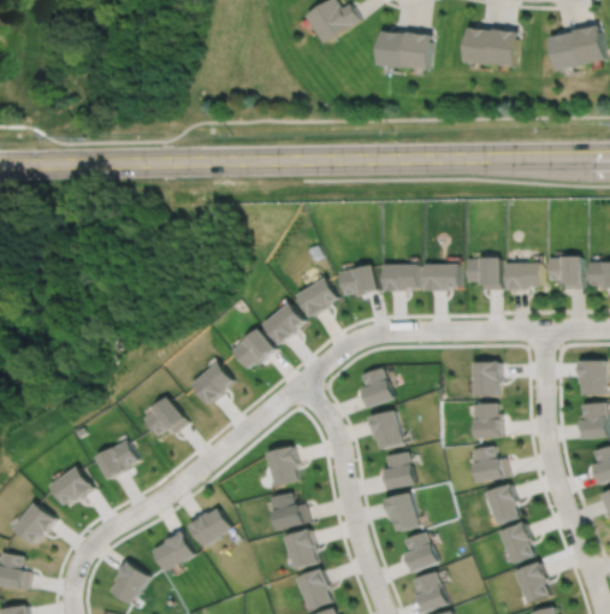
[(330,0),(306,18),(324,45),(359,22),(348,5),(342,10),(335,0),(330,0)]
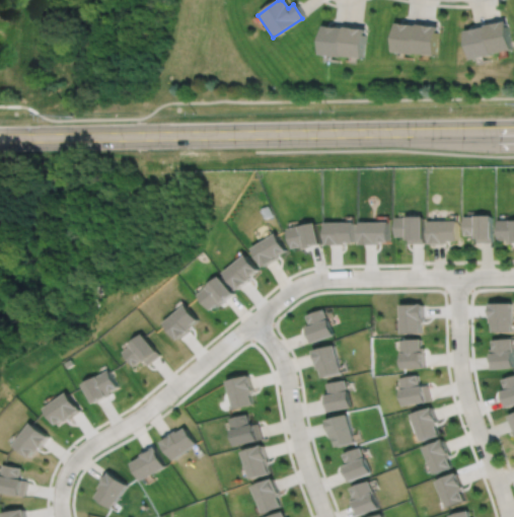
[(460,33),(466,62),(488,57),(488,56),(508,51),(503,23),(481,27),(481,29),(460,33)]
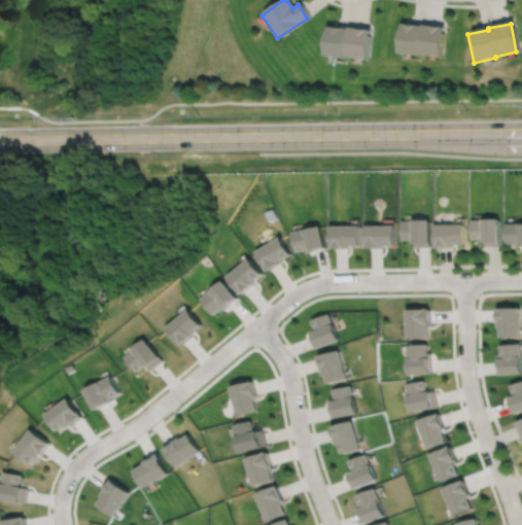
[(398,26),(394,55),(416,58),(416,56),(438,59),(442,30),(419,27),(419,28),(398,26)]
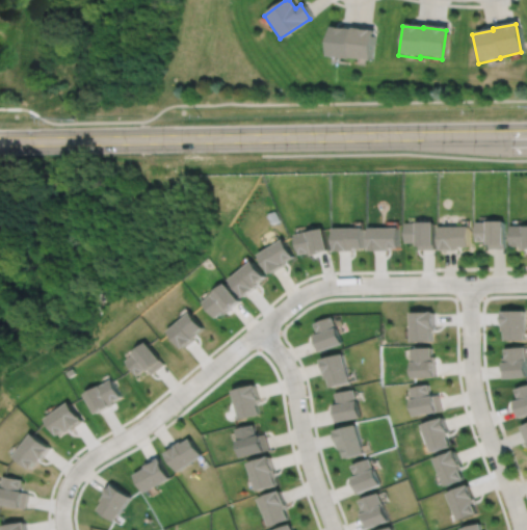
[(327,29),(323,58),(346,61),(346,59),(367,62),(371,32),(348,30),(348,31),(327,29)]
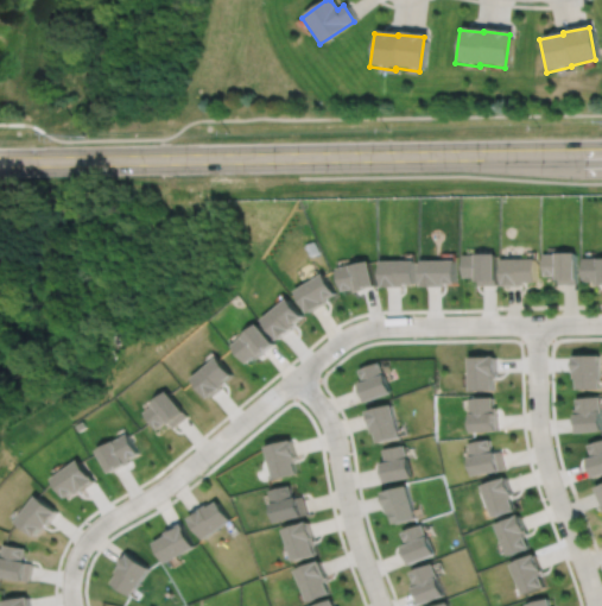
[(539,258),(540,279),(553,279),(553,288),(572,288),(571,256),(552,256),(552,258),(539,258)]
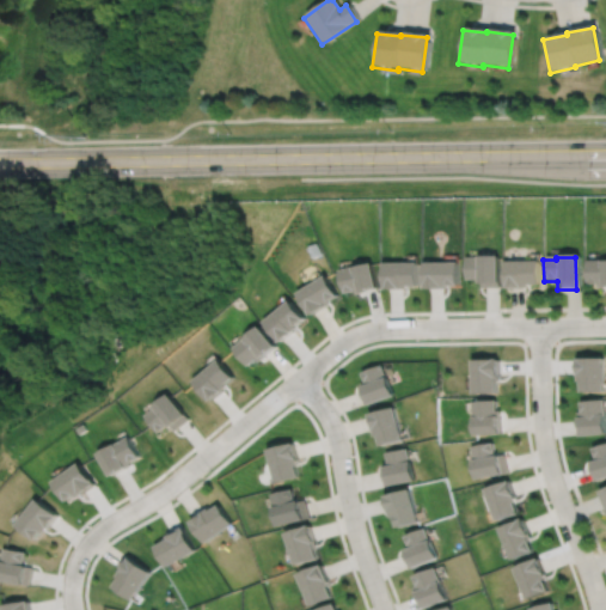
[(461,260),(463,282),(475,282),(475,291),(495,290),(494,260),(461,260)]
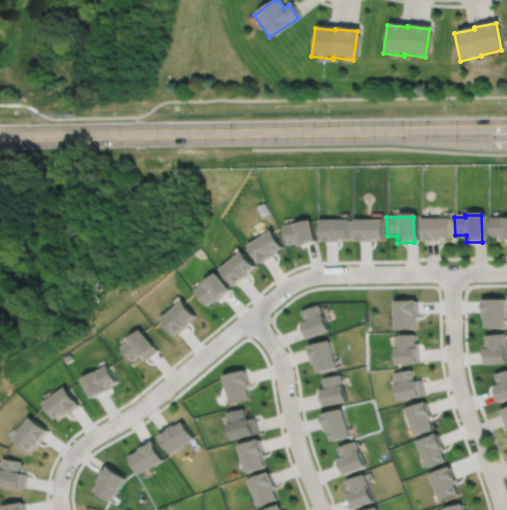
[(506,220),(488,220),(488,240),(497,240),(497,243),(506,243),(506,220)]
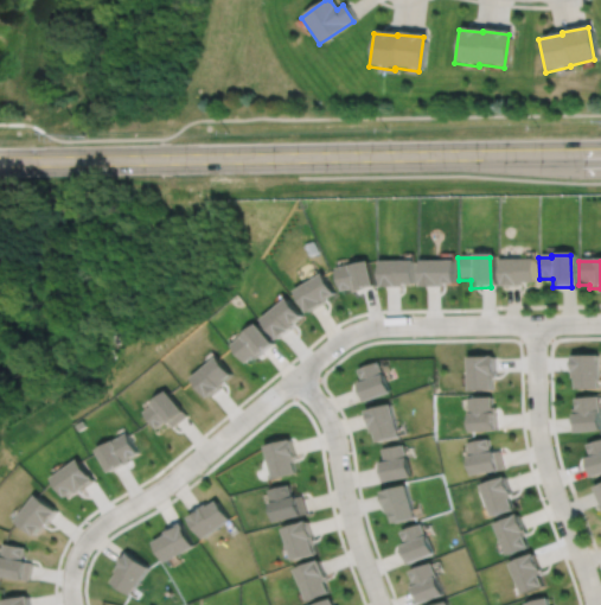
[(497,263),(497,290),(520,288),(520,286),(531,286),(531,262),(497,263)]
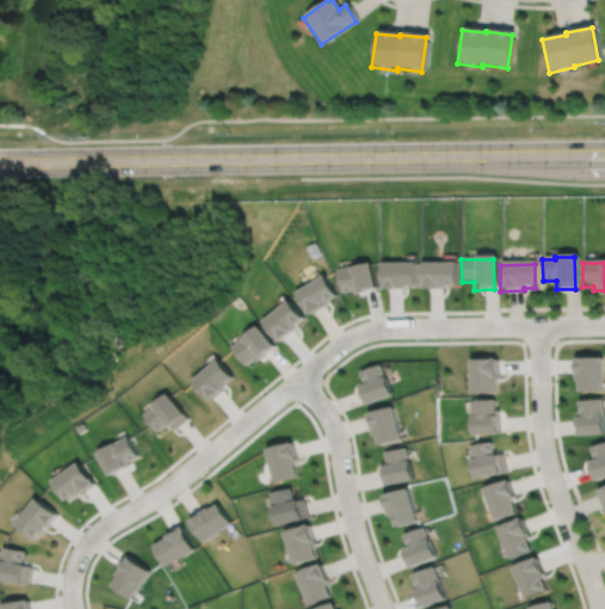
[(335,272),(340,296),(351,294),(352,296),(357,295),(357,296),(375,291),(369,265),(335,272)]
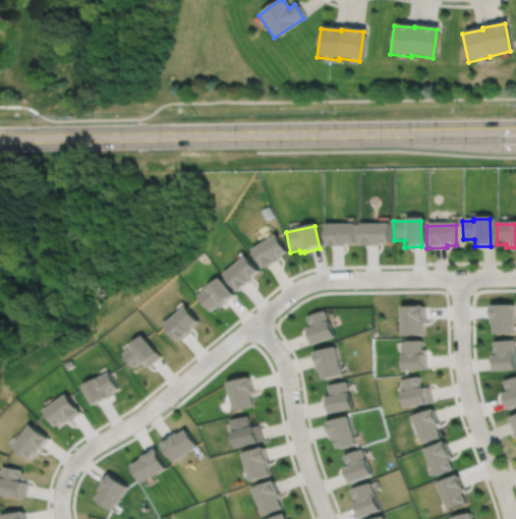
[(357,226),(357,249),(378,248),(378,246),(387,246),(387,226),(357,226)]
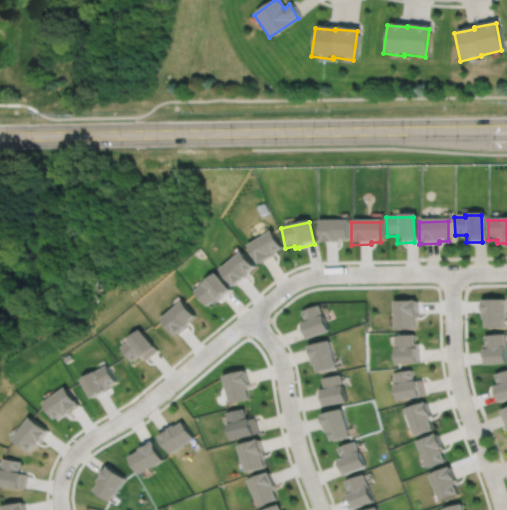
[(317,223),(318,245),(337,245),(337,242),(346,242),(346,223),(317,223)]
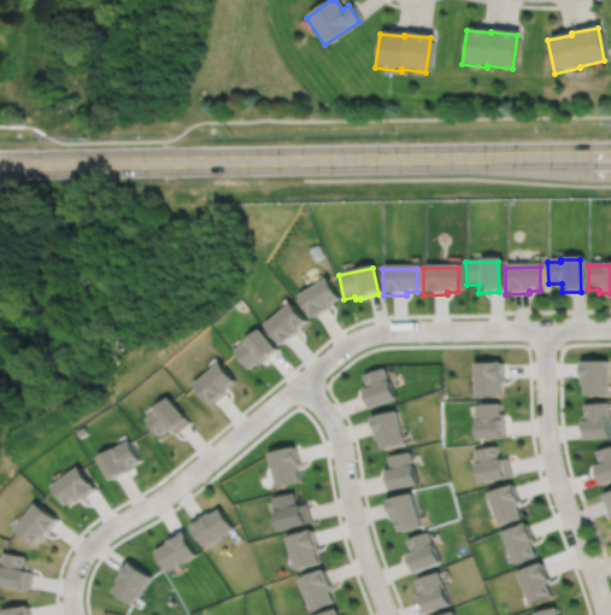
[(297,299),(310,322),(325,312),(324,311),(329,309),(328,308),(338,302),(325,281),(297,299)]
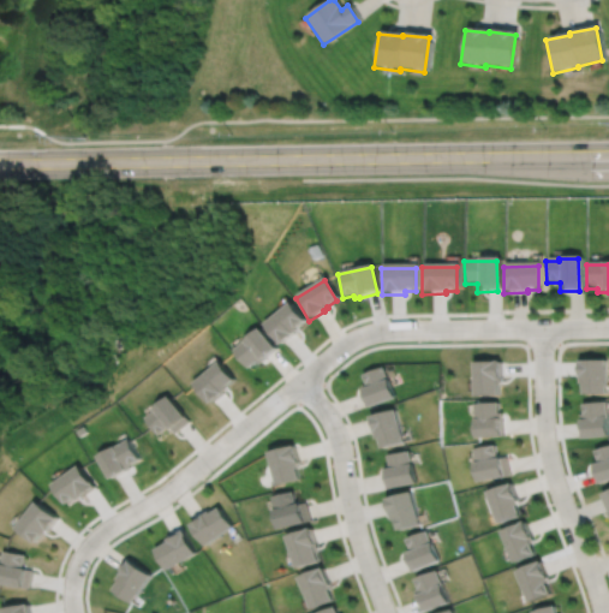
[(263,326),(278,344),(288,334),(291,337),(296,333),(294,331),(303,323),(287,305),(263,326)]
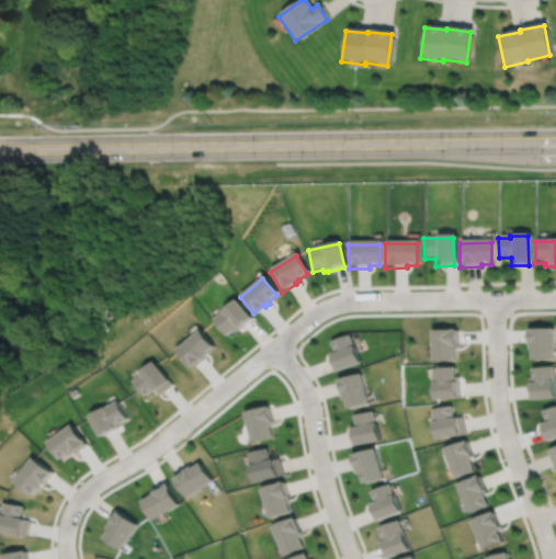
[(210,319),(224,335),(231,329),(233,331),(238,327),(249,317),(234,298),(210,319)]
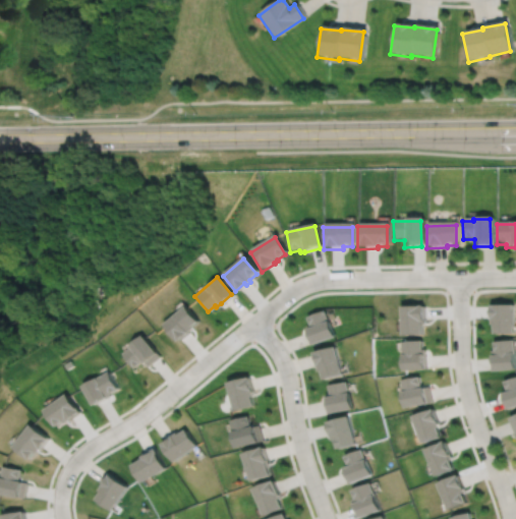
[(488,304),(488,324),(491,324),(491,334),(510,333),(510,303),(488,304)]
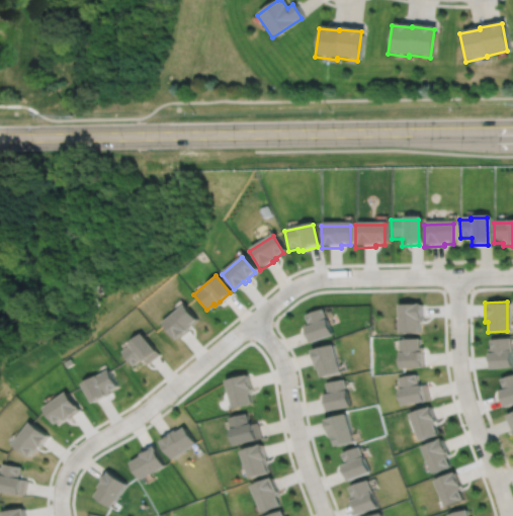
[(160,322),(174,339),(189,327),(187,325),(195,319),(182,304),(160,322)]
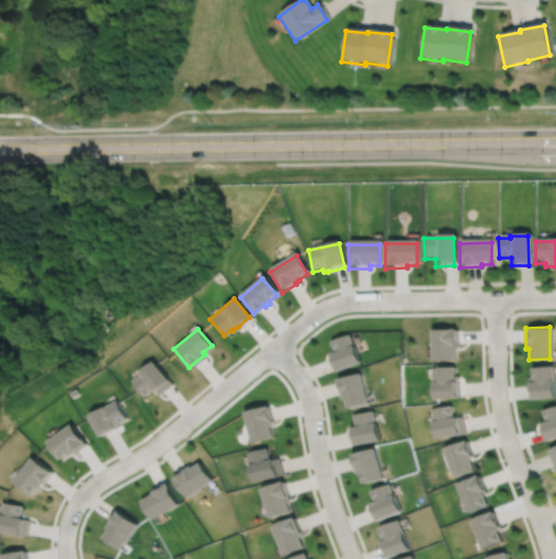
[(429,329),(429,361),(450,361),(450,351),(453,351),(452,329),(429,329)]
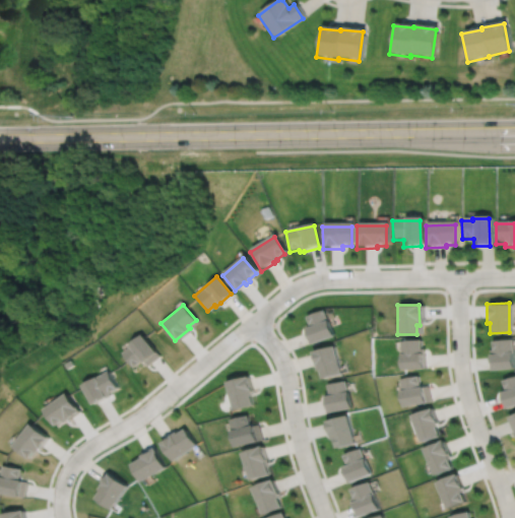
[(320,310),(304,316),(308,326),(305,327),(306,328),(301,330),(306,344),(330,335),(324,319),(323,320),(320,310)]
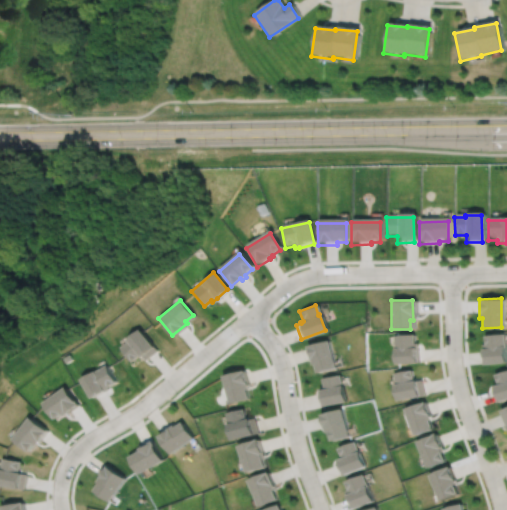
[(117,348),(128,362),(137,354),(142,361),(154,351),(151,347),(152,347),(137,329),(124,339),(126,341),(117,348)]
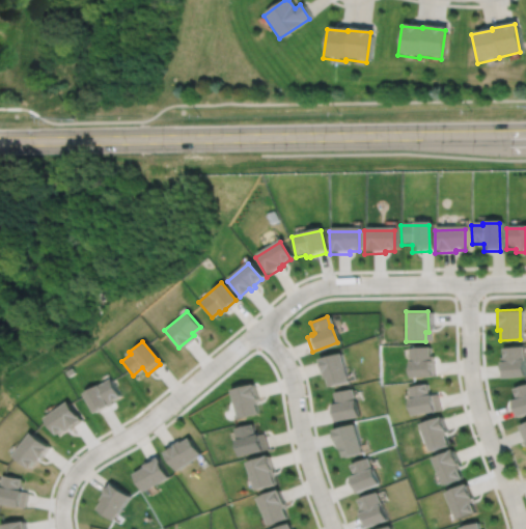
[(406,349),(407,361),(408,378),(430,376),(428,362),(430,362),(430,356),(426,357),(426,346),(406,349)]
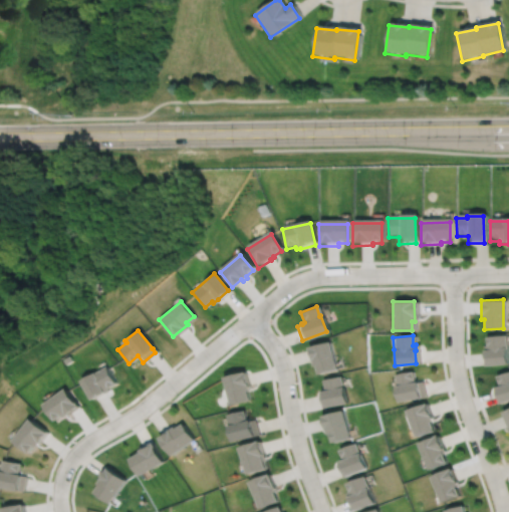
[(484,336),(485,345),(482,346),(484,365),(506,363),(503,335),(484,336)]
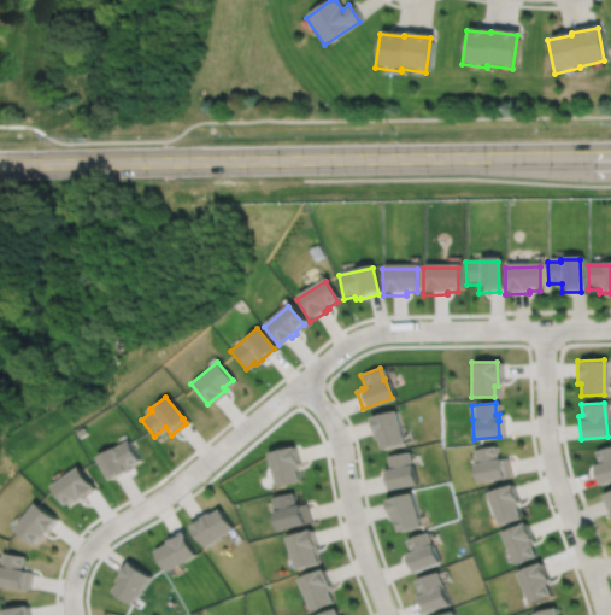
[(369,417),(377,450),(400,444),(392,411),(369,417)]
